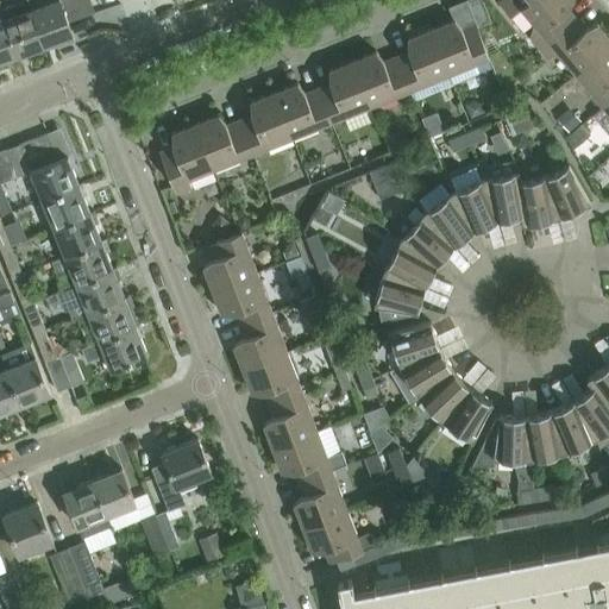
[(73,35),(68,20),(67,22),(62,7),(58,0),(51,0),(31,7),(44,44),(56,41),(57,43),(71,38),(70,35),(73,35)]
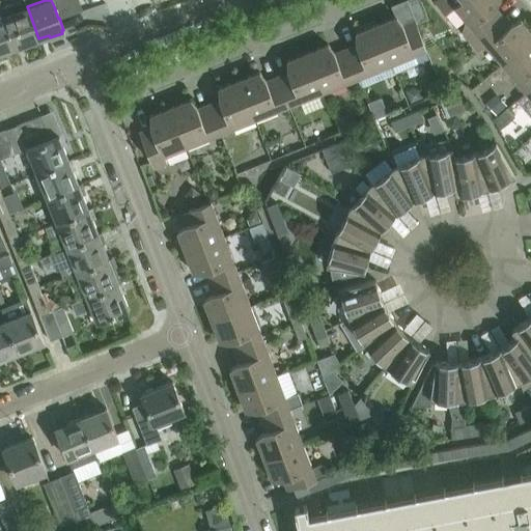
[(82,10),(78,0),(71,0),(54,6),(58,19),(59,18),(82,10)]
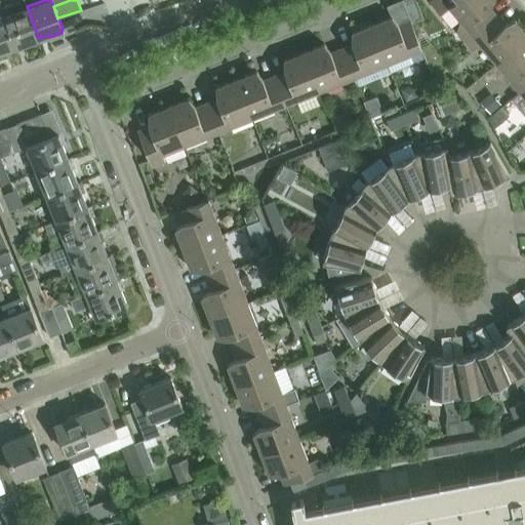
[(465,41),(467,40),(492,18),(485,9),(490,5),(492,0),(431,0),(430,1),(440,12),(449,5),(459,18),(457,32),(465,41)]
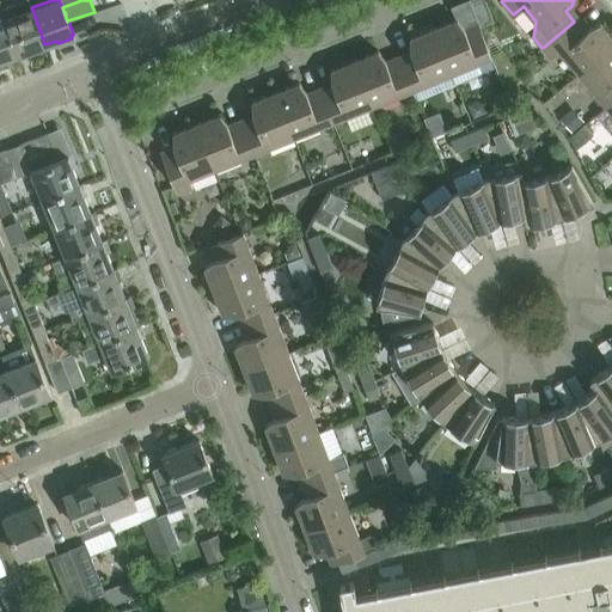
[(44,44),(31,7),(2,18),(16,55),(29,50),(29,53),(44,48),(43,46),(44,44)]
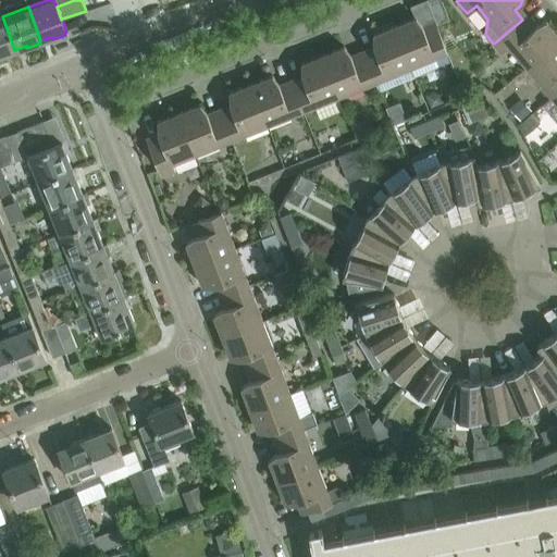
[(14,50),(2,16),(0,16),(0,54),(1,58),(14,52),(13,50),(14,50)]
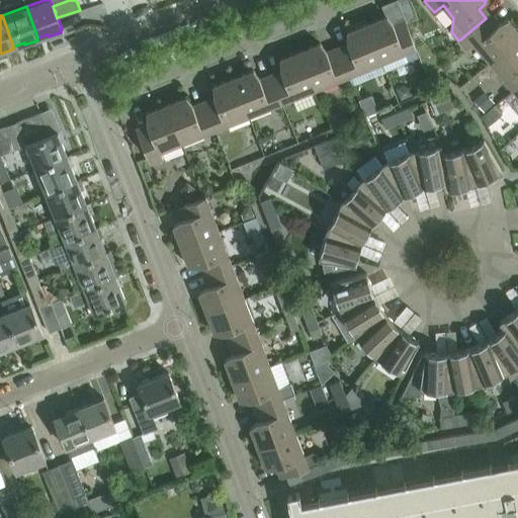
[(386,15),(366,23),(385,71),(419,57),(407,25),(396,29),(393,23),(386,15)]
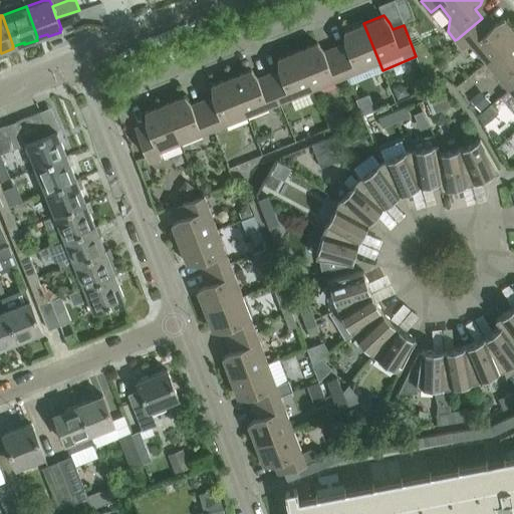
[(486,61),(513,37),(513,31),(503,19),(494,23),(489,27),(482,18),(457,39),(465,47),(471,42),(486,61)]
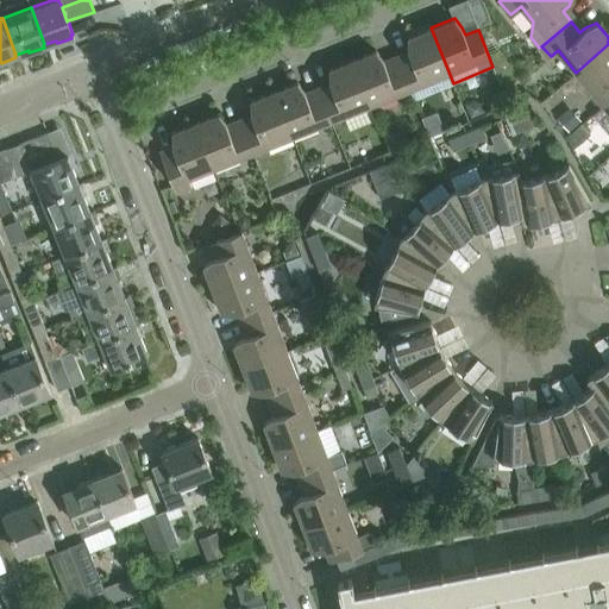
[(453,83),(431,27),(407,37),(408,49),(412,56),(399,62),(409,88),(413,99),(453,83)]
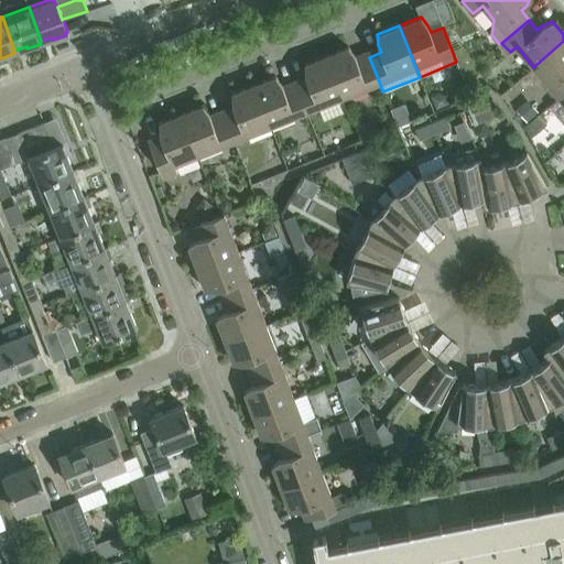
[(563,41),(533,67),(559,97),(563,91),(563,41)]
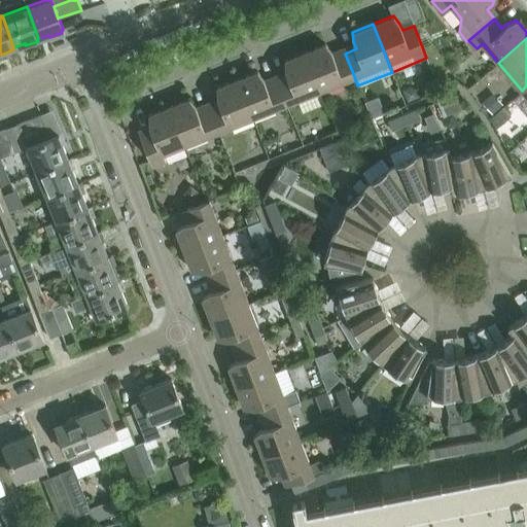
[(423,46),(432,70),(445,60),(432,42),(423,46)]
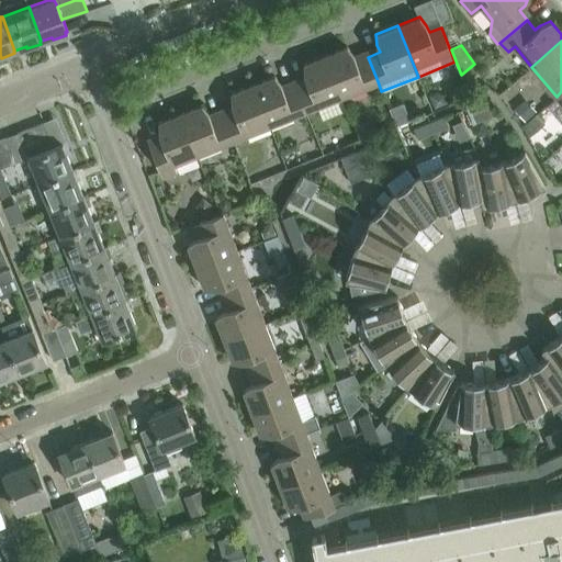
[(378,81),(368,57),(357,62),(353,55),(347,46),(325,55),(341,96),(378,81)]
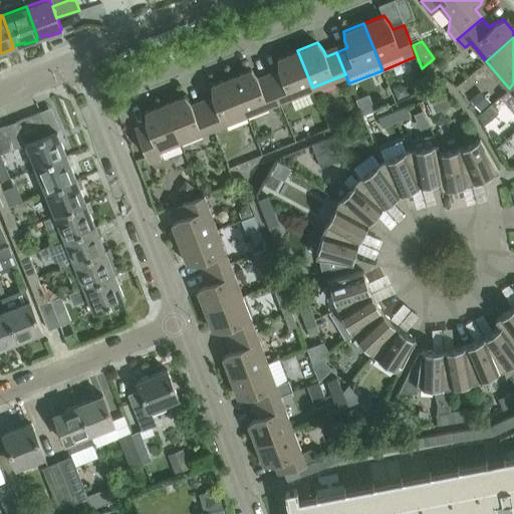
[(312,87),(297,50),(277,58),(278,68),(281,74),(270,78),(279,100),(312,87)]
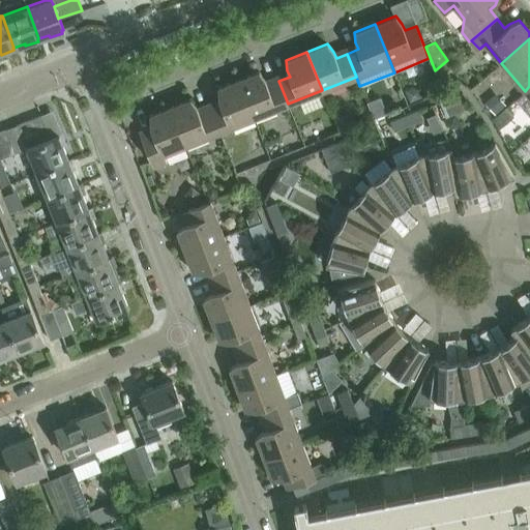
[(288,104),(278,81),(267,85),(265,79),(259,70),(238,80),(254,118),(288,104)]
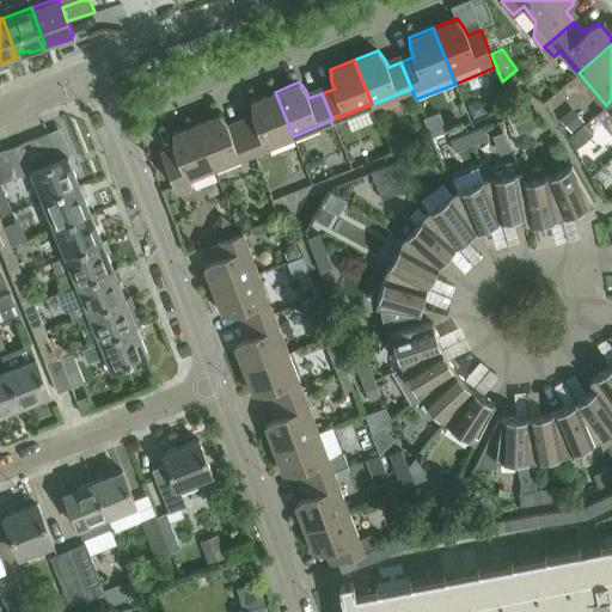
[(293,136),(275,92),(251,101),(252,112),(255,120),(243,126),(254,152),(293,136)]
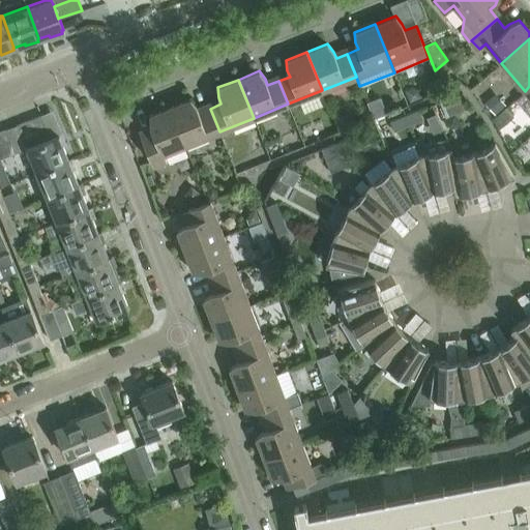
[(418,83),(406,89),(411,100),(422,95),(418,83)]
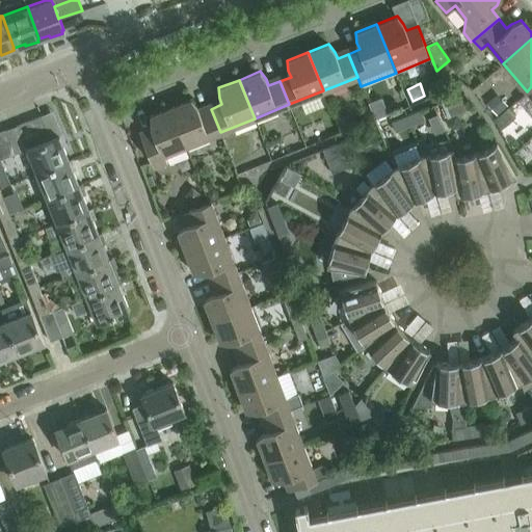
[(531,86),(527,91),(519,99),(531,113),(531,86)]
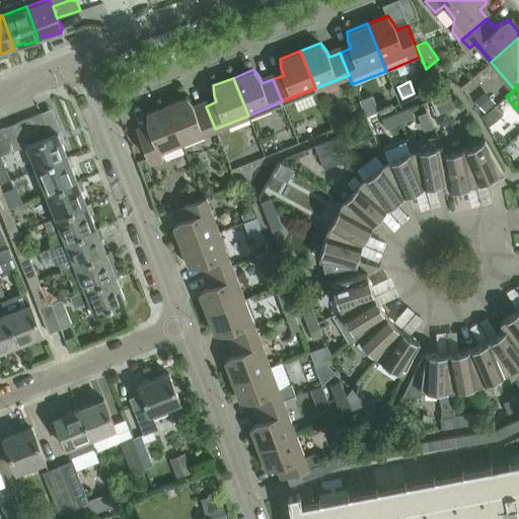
[(448,91),(439,95),(445,110),(454,106),(448,91)]
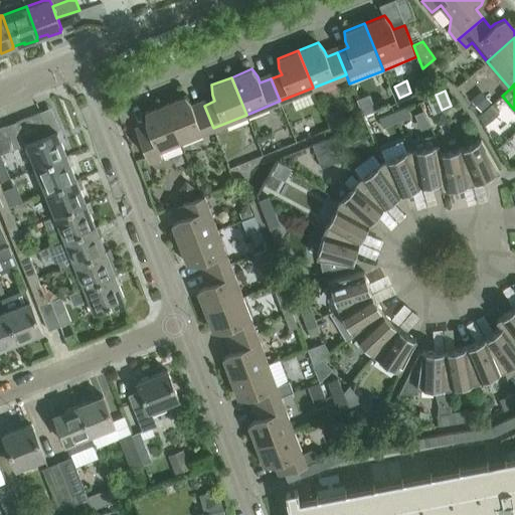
[(483,91),(472,100),(481,111),(492,102),(483,91)]
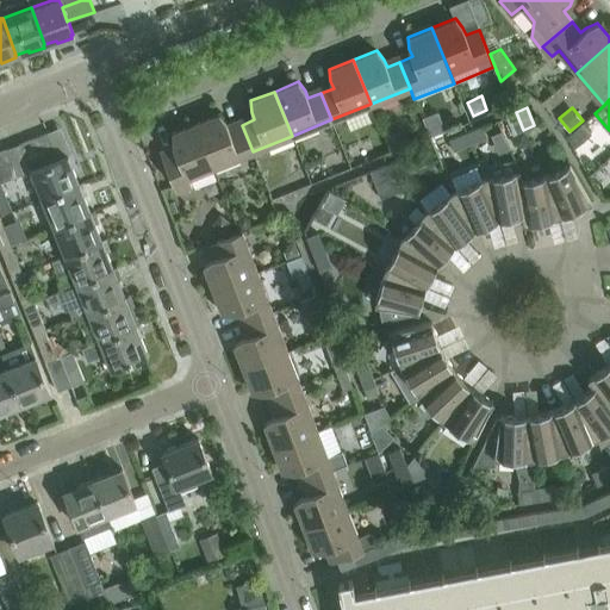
[(523,130),(516,112),(505,117),(512,134),(523,130)]
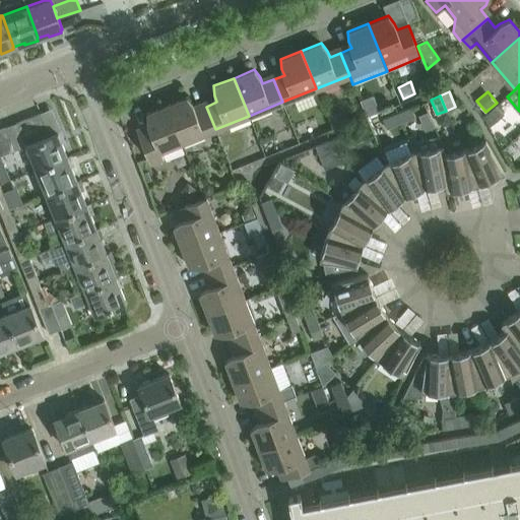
[(215,129),(206,107),(195,111),(193,105),(187,96),(167,105),(182,142),(215,129)]
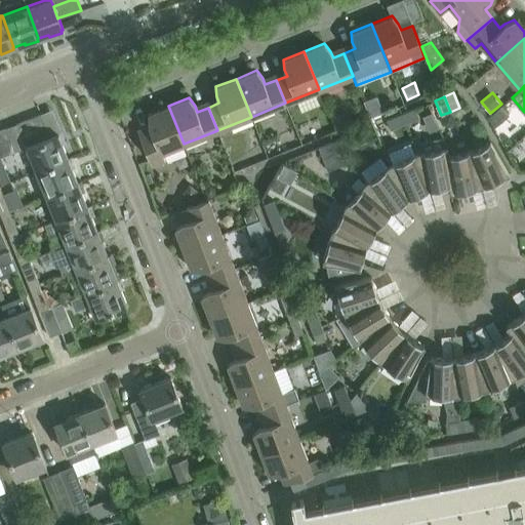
[(184,144),(168,106),(148,114),(149,124),(151,130),(139,134),(152,164),(160,163),(164,159),(162,153),(184,144)]
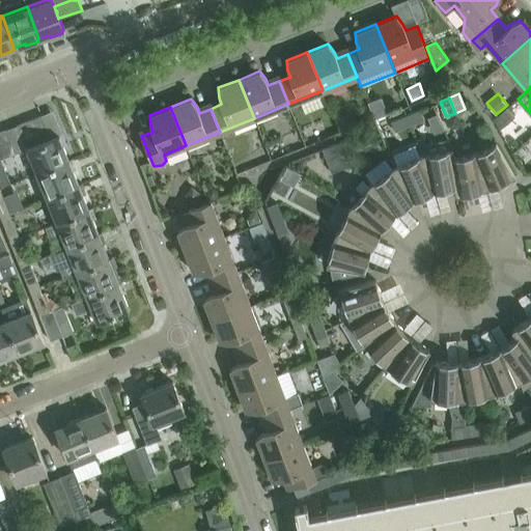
[(507,107),(494,118),(502,128),(515,116),(507,107)]
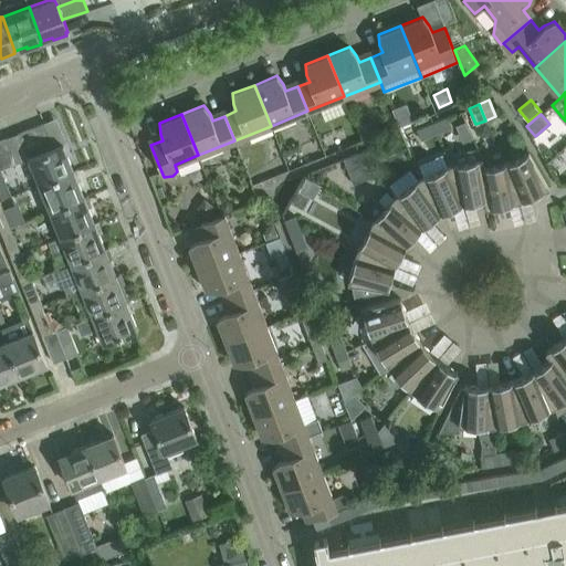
[(448,116),(432,123),(437,133),(452,127),(448,116)]
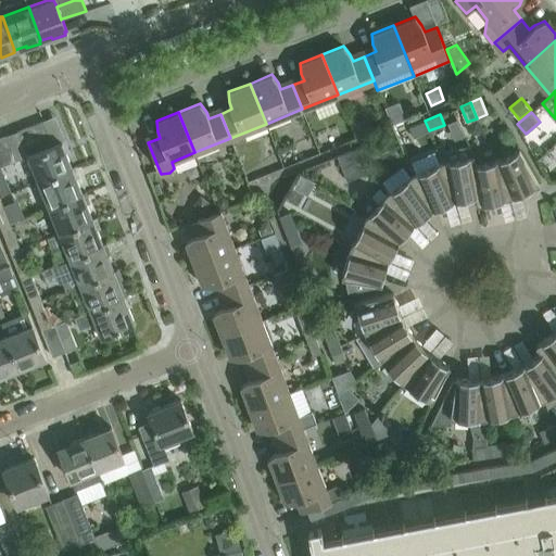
[(42,121),(30,125),(40,150),(52,144),(42,121)]
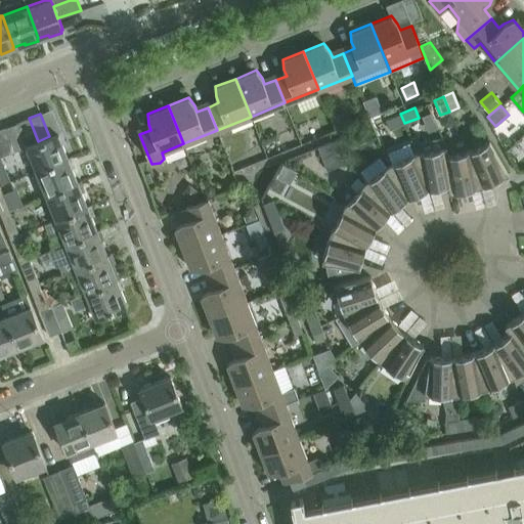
[(404,123),(400,114),(385,120),(389,129),(404,123)]
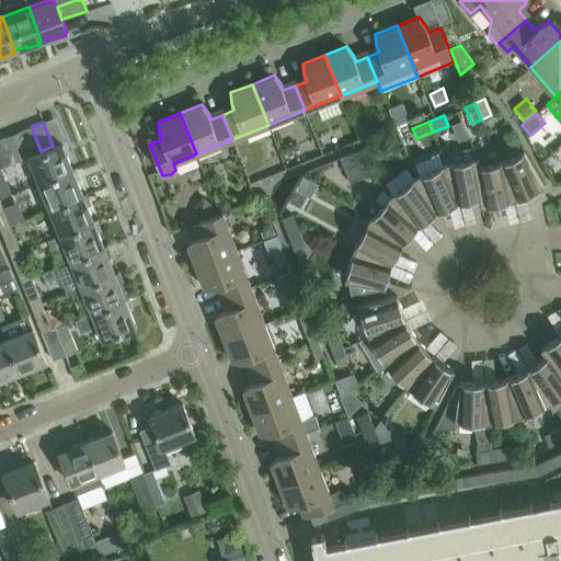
[(41,151),(31,126),(18,132),(27,157),(41,151)]
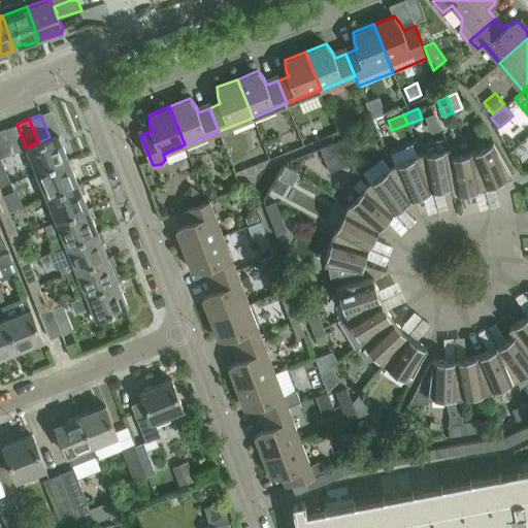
[(26,147),(17,124),(6,128),(15,152),(26,147)]
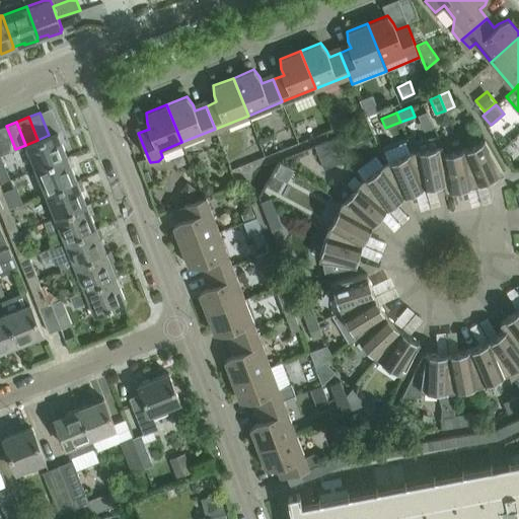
[(15,149),(6,126),(0,128),(0,144),(4,154),(15,149)]
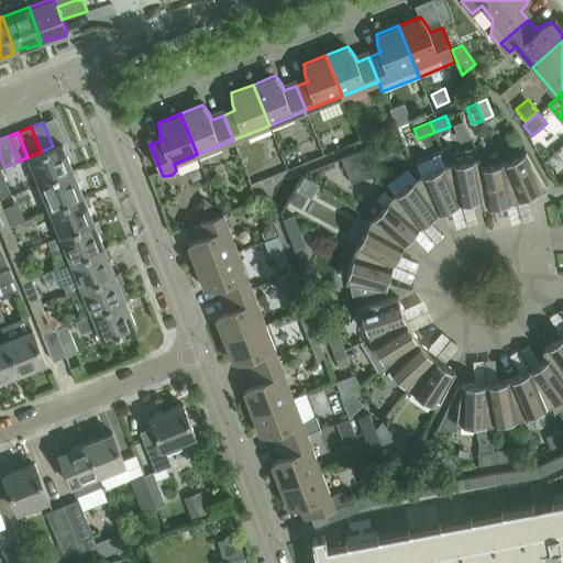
[(63,143),(53,146),(41,152),(28,157),(39,185),(74,170),(63,143)]
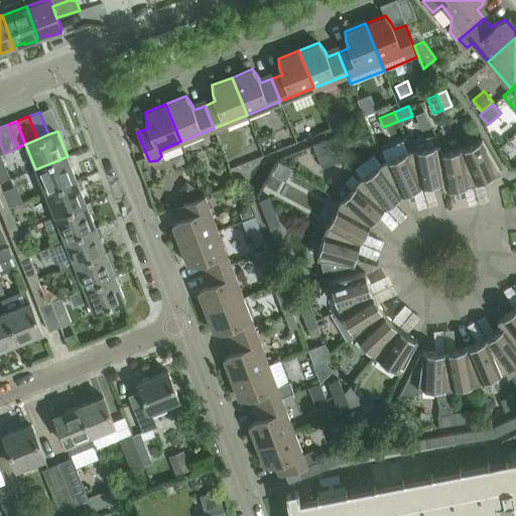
[(341,133),(327,138),(331,148),(345,142),(341,133)]
